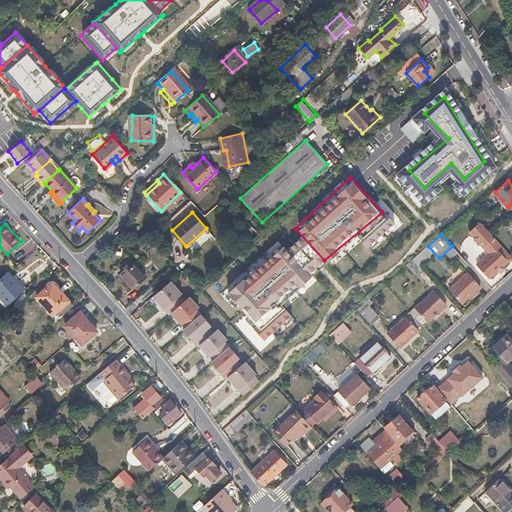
[(449,243),(452,246),(486,283),(509,262),(494,246),(477,261),(455,238),(449,243)]
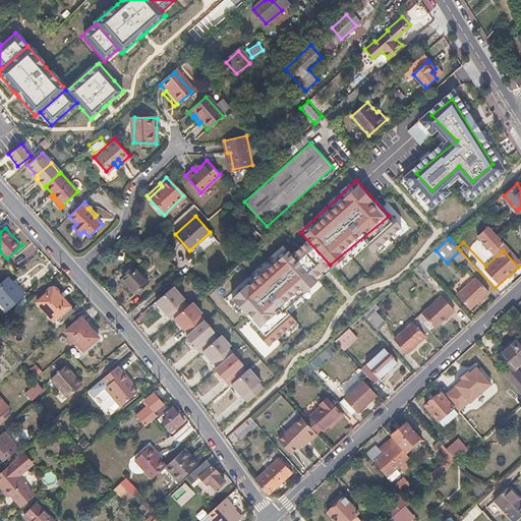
[(319,283),(286,246),(225,296),(262,334),(319,283)]
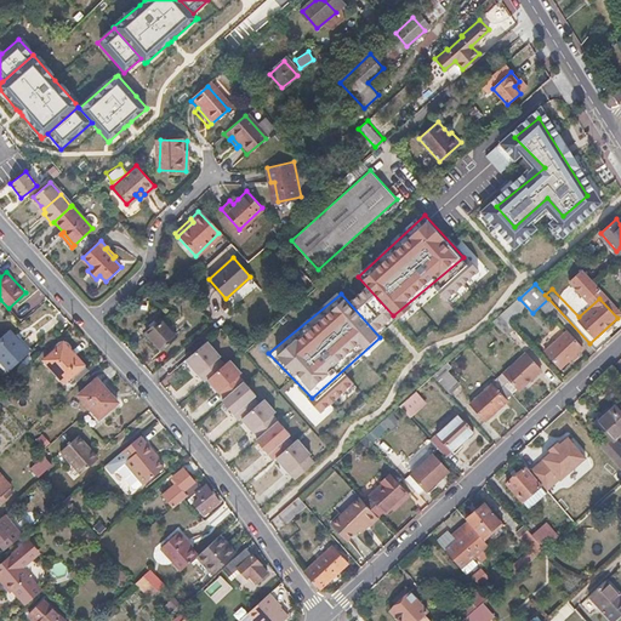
[(501,314),(493,322),(505,334),(512,326),(501,314)]
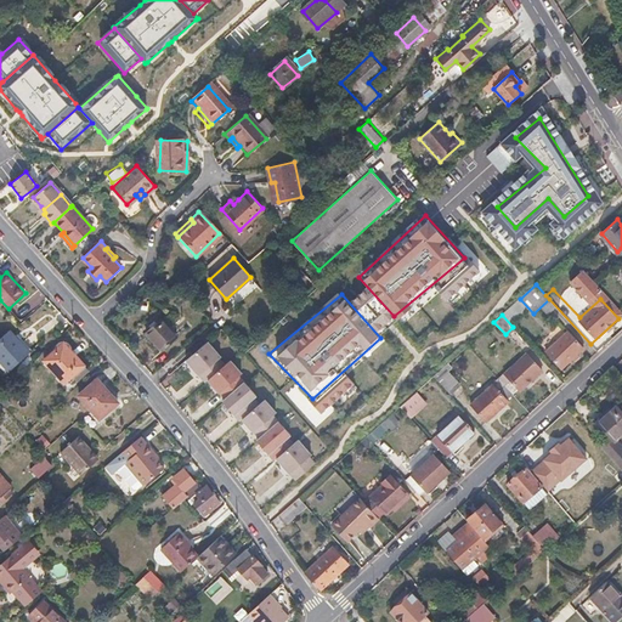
[(160,318),(146,332),(162,349),(176,337),(160,318)]
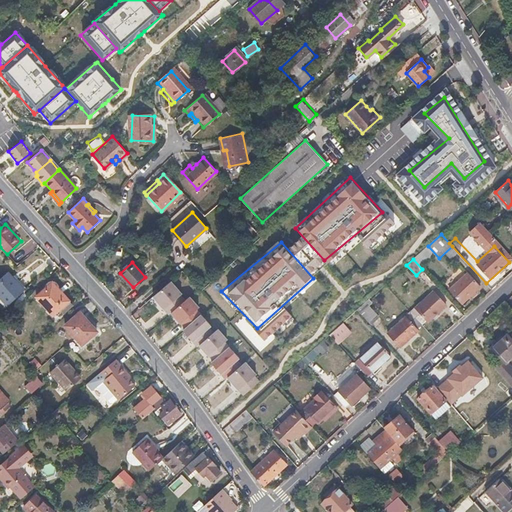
[(0,283),(8,275),(6,273),(0,278),(0,283)]
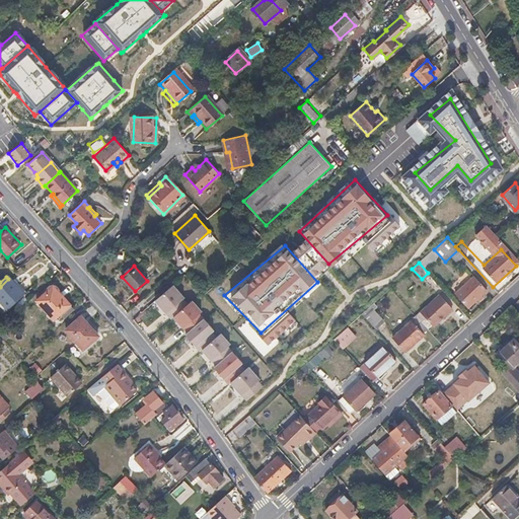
[(488,291),(474,277),(456,293),(469,307),(488,291)]
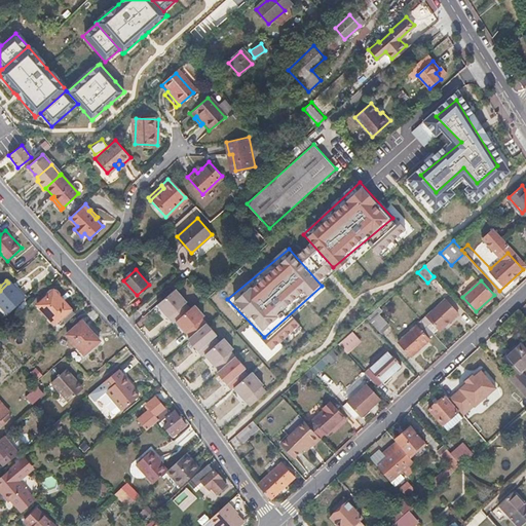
[(24,299),(8,283),(0,291),(0,307),(6,315),(24,299)]
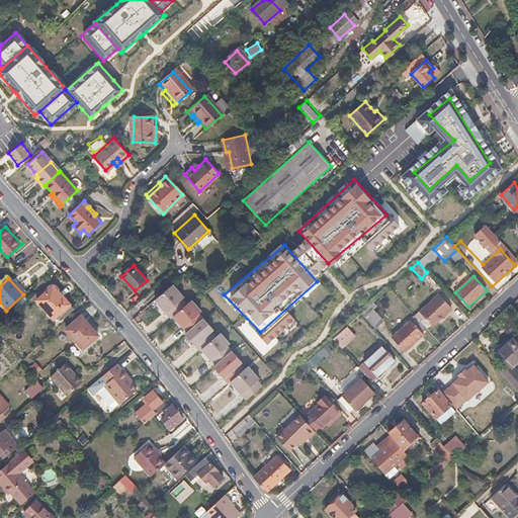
[(194,294),(181,282),(162,299),(174,312),(194,294)]
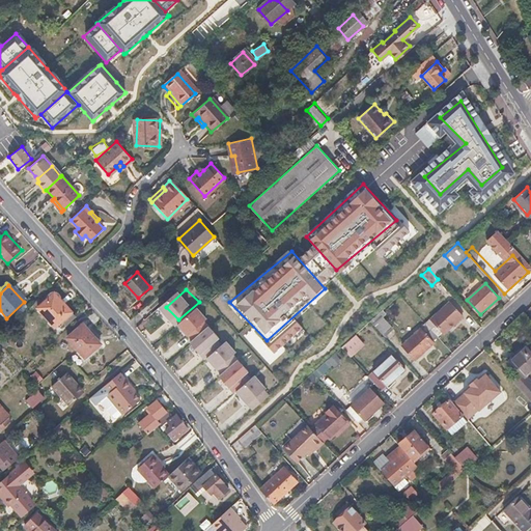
[(54,291),(37,307),(54,326),(71,310),(54,291)]
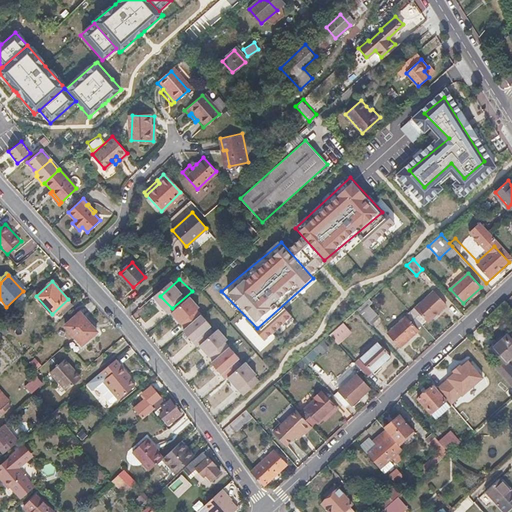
[(447,306),(434,292),(411,312),(422,324),(427,320),(428,322),(447,306)]
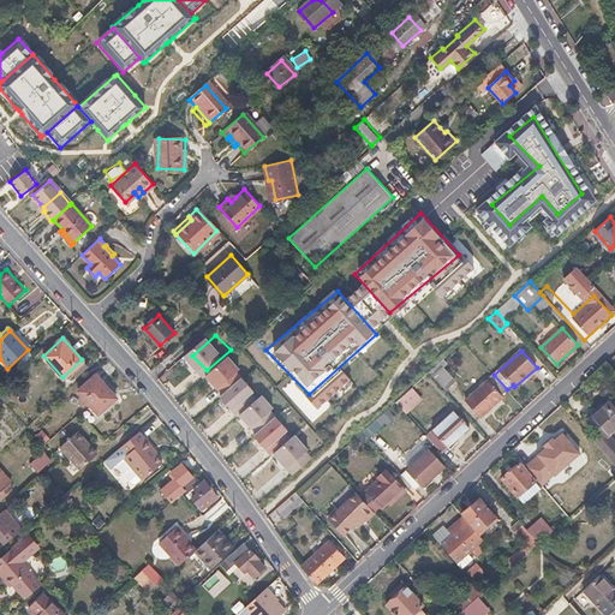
[(249,369),(238,356),(212,378),(224,390),(249,369)]
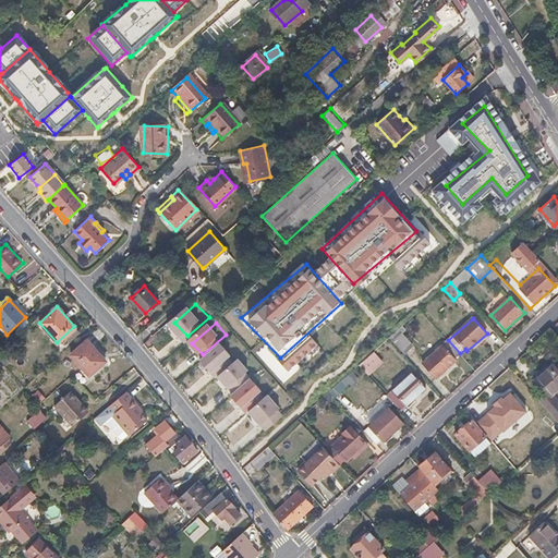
[(402,326),(389,337),(404,352),(413,344),(403,332),(405,330),(402,326)]
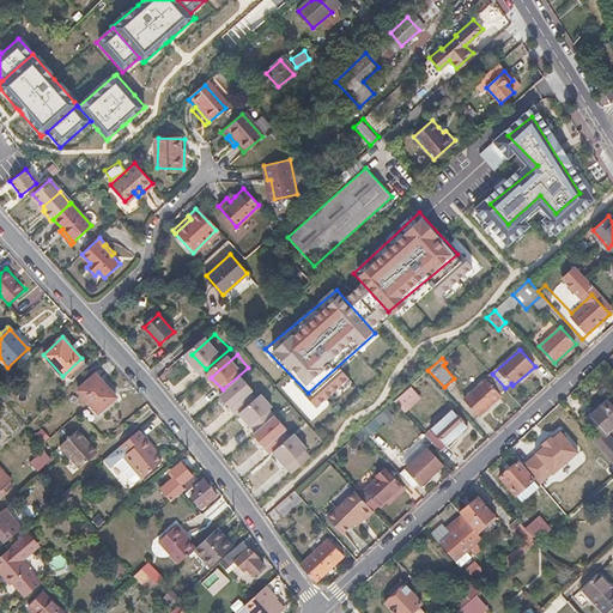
[(96,372),(78,388),(97,411),(115,395),(96,372)]
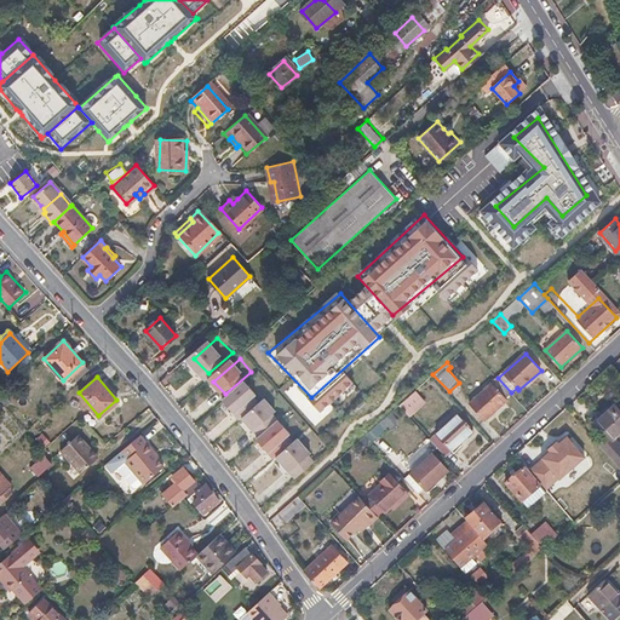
[(511,392),(498,378),(470,403),(486,420),(507,401),(505,399),(511,392)]
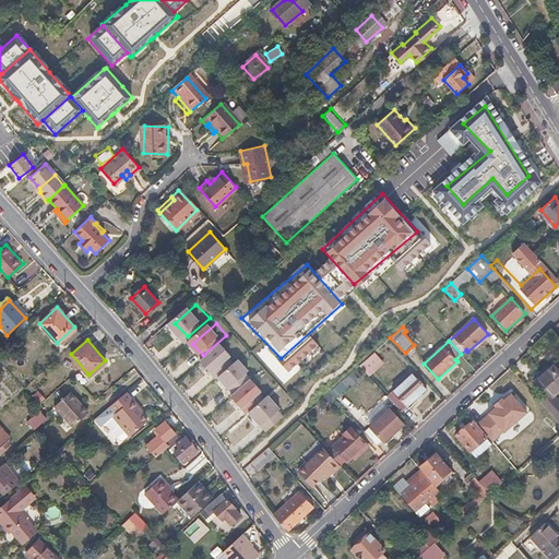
[(244,355),(232,342),(211,361),(223,372),(244,355)]
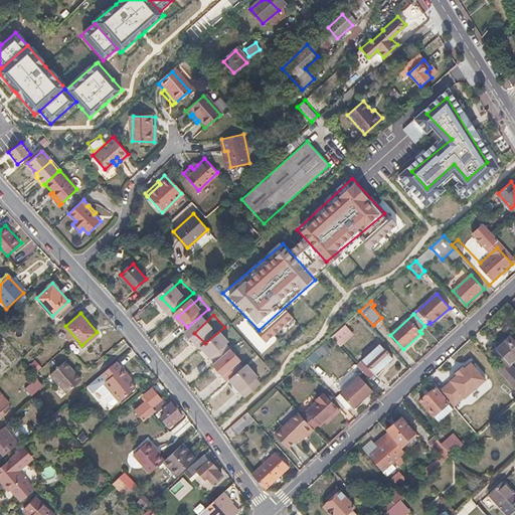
[(345,324),(331,336),(340,346),(353,334),(345,324)]
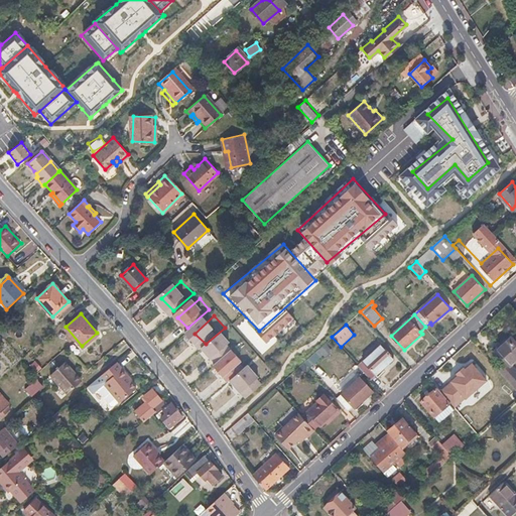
[(236,344),(228,332),(206,351),(217,361),(236,344)]
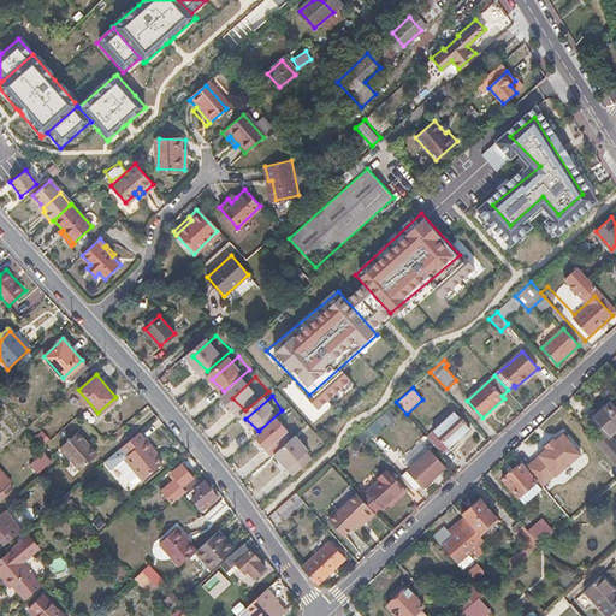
[(615,428),(615,401),(614,400),(591,419),(602,431),(608,437),(611,434),(615,428)]
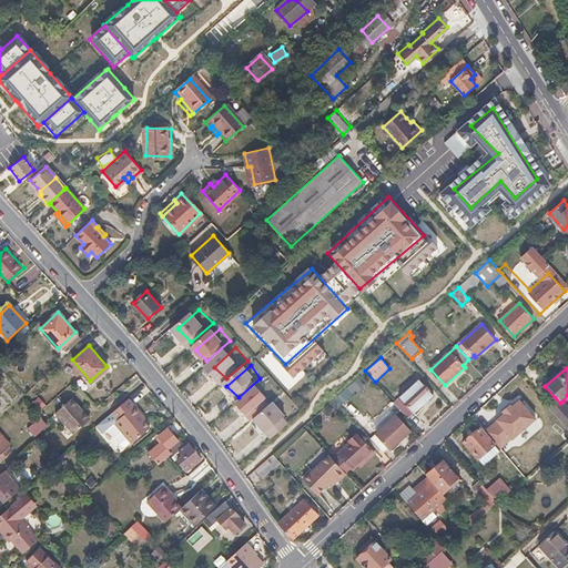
[(358,378),(352,385),(357,391),(364,384),(358,378)]
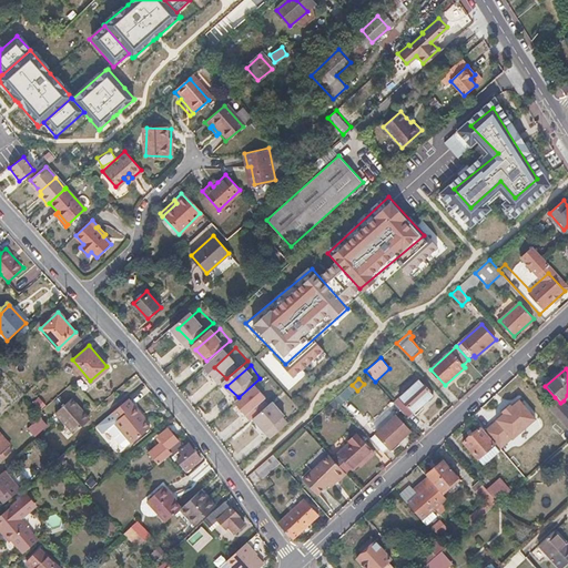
[(421,379),(395,403),(408,418),(435,395),(421,379)]
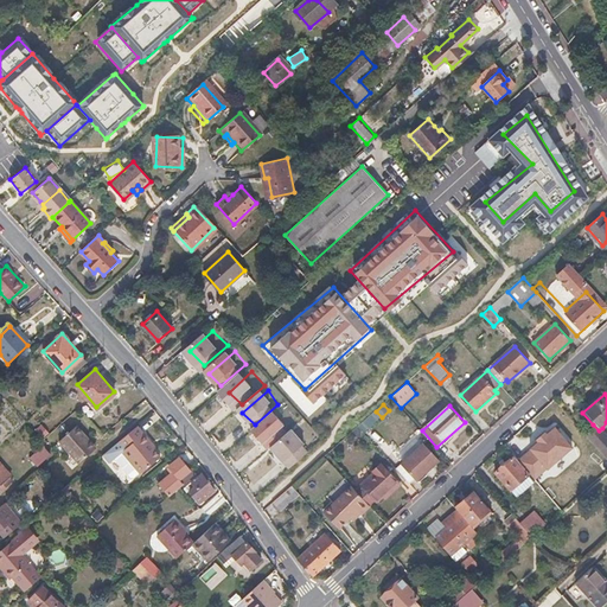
[(296,427),(285,411),(260,430),(274,447),(296,427)]
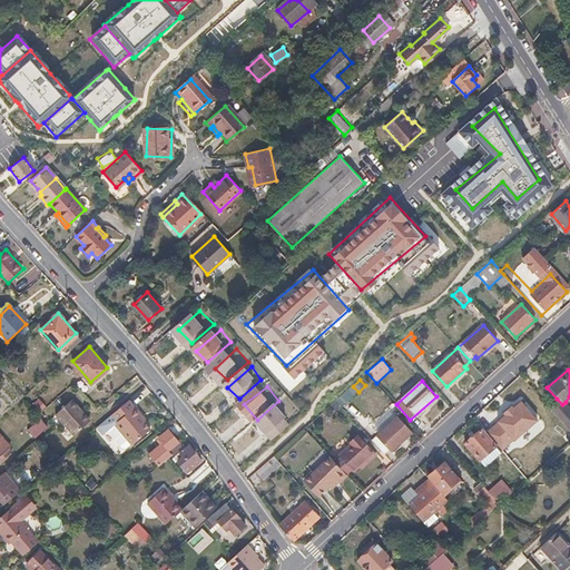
[(55,410),(69,433),(89,421),(75,397),(55,410)]
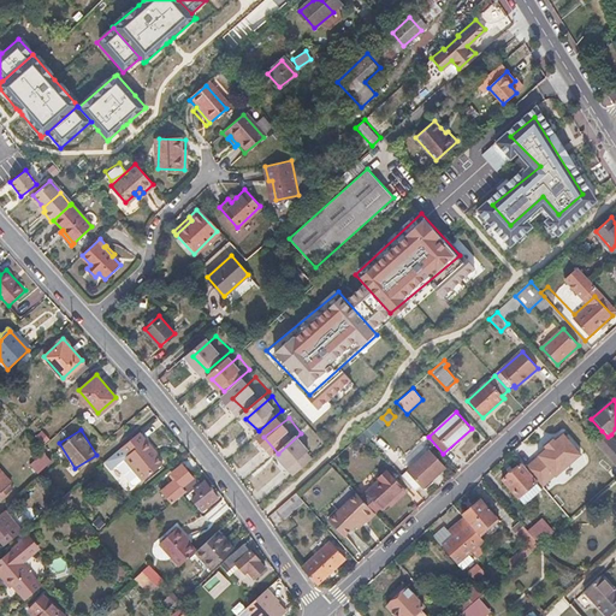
[(608,437),(602,431),(593,439),(606,455),(614,463),(615,465),(615,463),(615,439),(611,434),(608,437)]
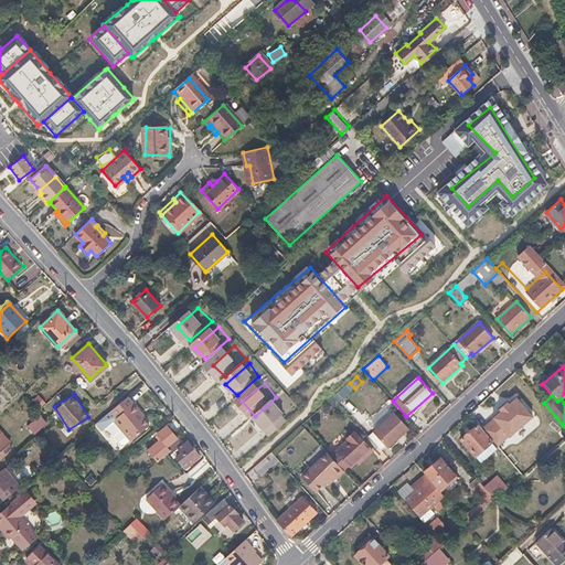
[(127,396),(107,414),(130,441),(149,426),(141,418),(137,413),(139,411),(127,396)]
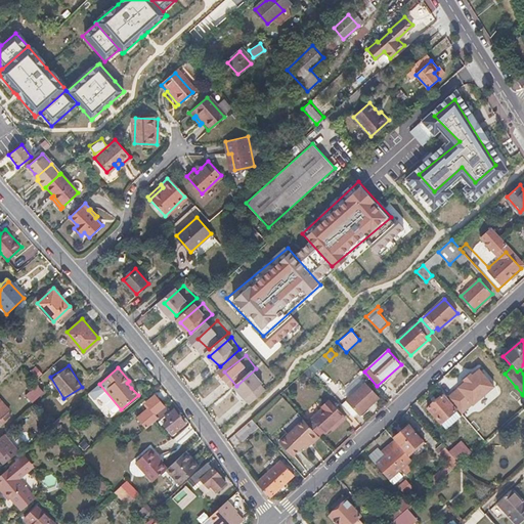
[(473,404),(494,386),(479,368),(459,387),(459,388),(447,397),(462,413),(473,404)]
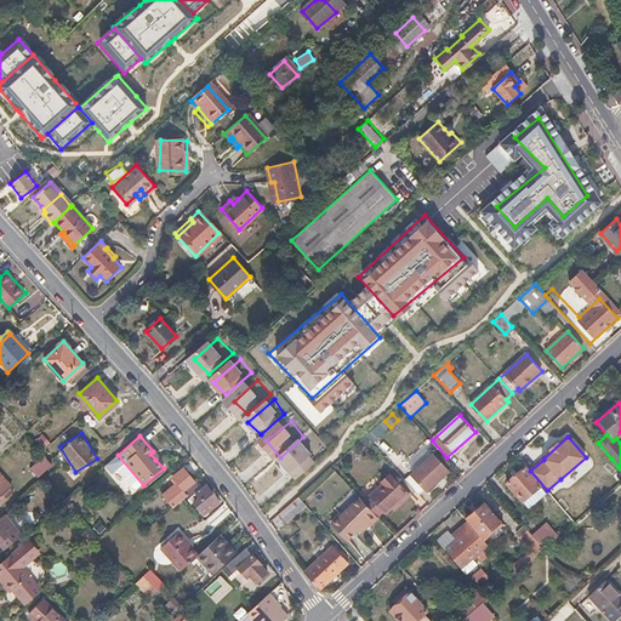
[(320,459),(307,440),(283,460),(296,477),(320,459)]
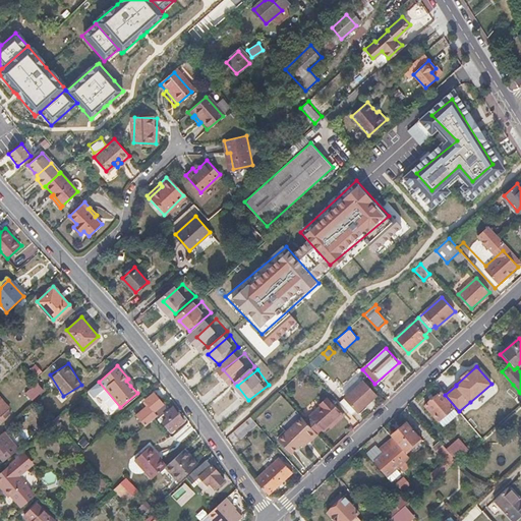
[(363,382),(340,402),(340,403),(352,415),(352,416),(357,411),(358,413),(378,396),(363,382)]
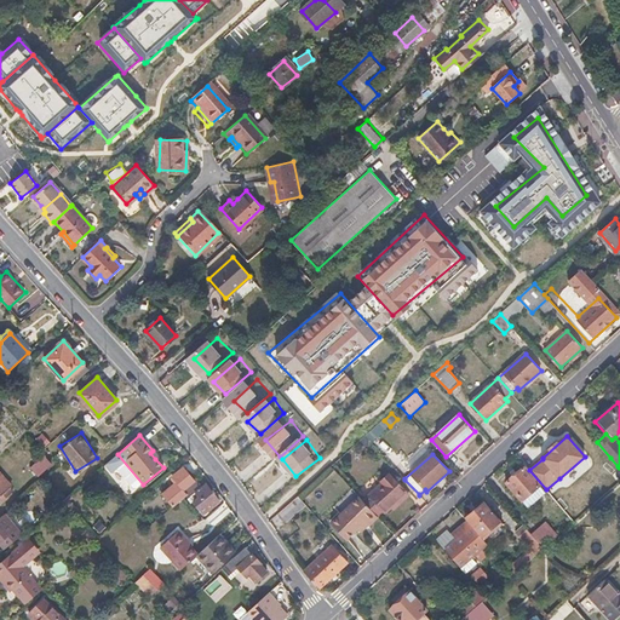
[(29,464),(35,475),(51,465),(45,455),(29,464)]
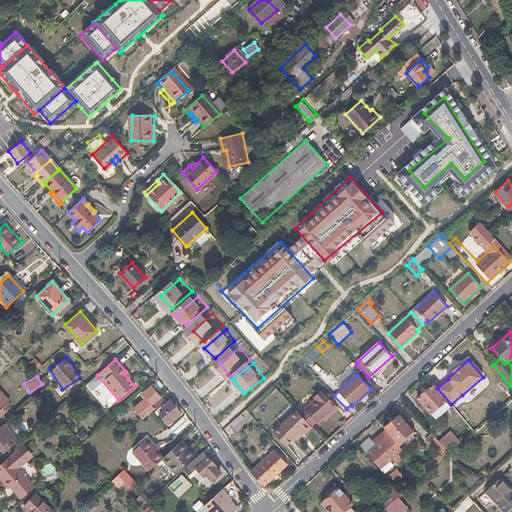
[(510,385),(504,378),(499,382),(505,389),(510,385)]
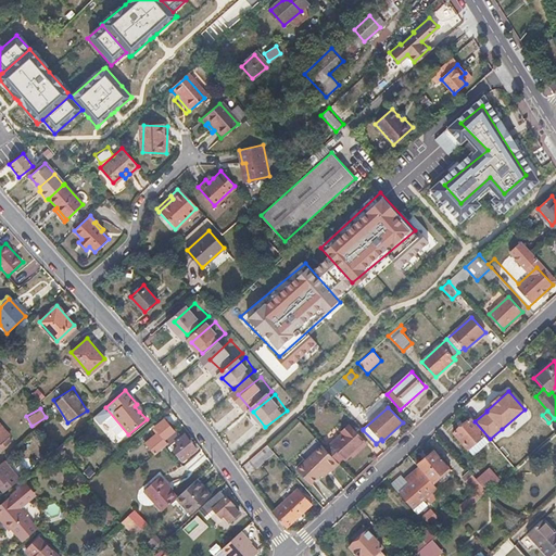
[(153,428),(156,432),(150,438),(159,450),(165,444),(166,443),(163,439),(174,430),(169,426),(168,427),(162,419),(153,428)]
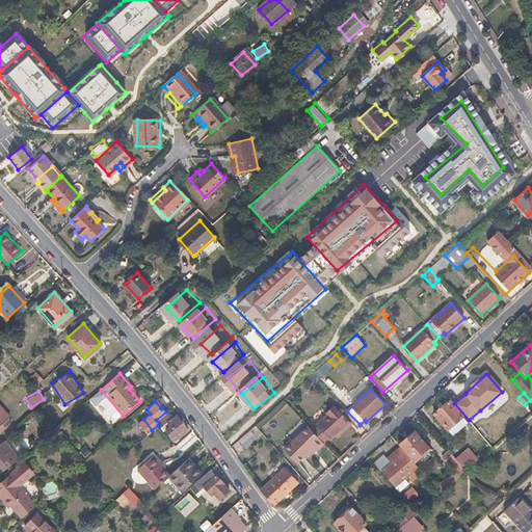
[(450,401),(434,415),(453,435),(469,422),(450,401)]
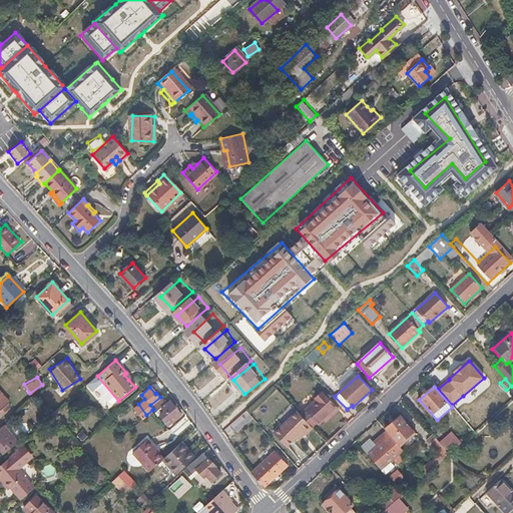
[(0,410),(2,408),(5,411),(11,406),(8,403),(10,402),(0,390),(0,410)]
